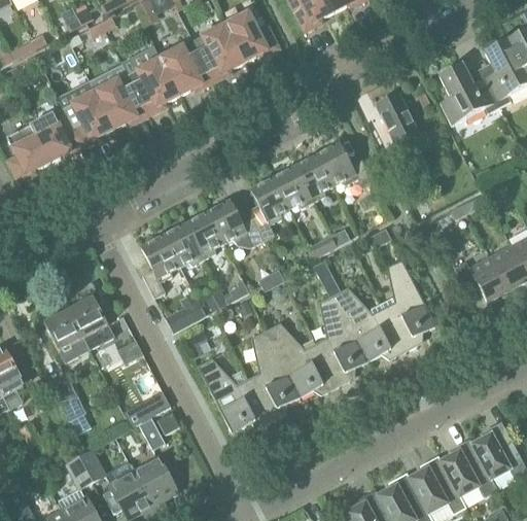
[(150,0),(156,11),(174,3),(172,0),(150,0)]
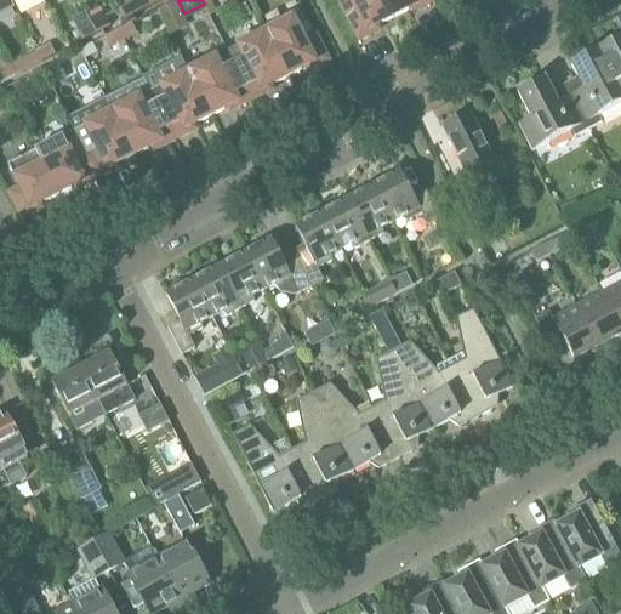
[(205,0),(204,0),(209,10),(216,6),(214,0),(205,0)]
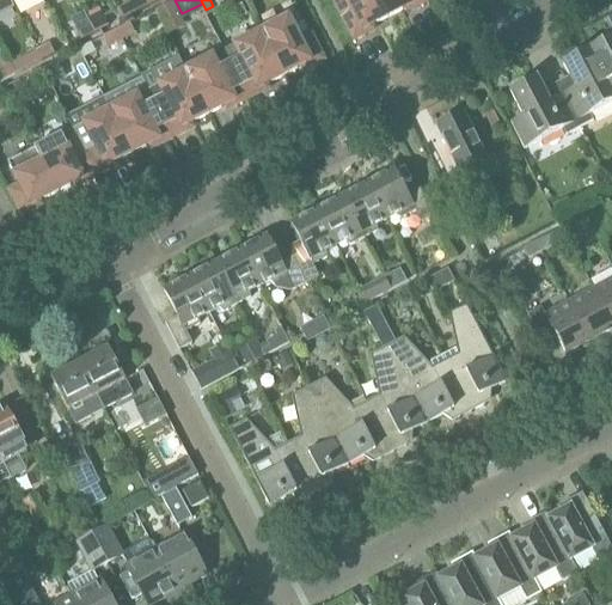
[(390,11),(384,0),(335,0),(354,35),(368,28),(365,22),(375,17),(377,18),(390,11)]
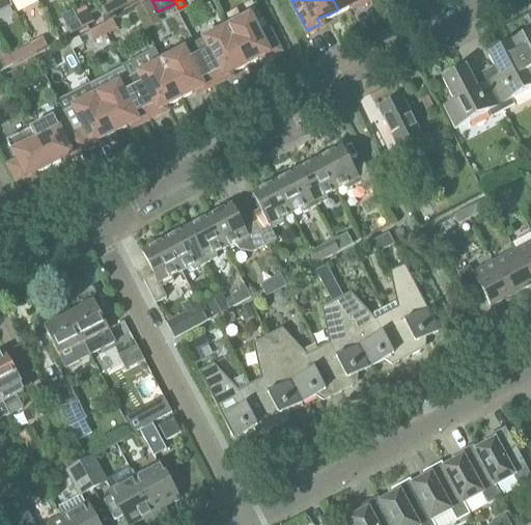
[(333,0),(338,9),(350,3),(348,2),(353,0),(359,0),(361,2),(365,0),(333,0)]
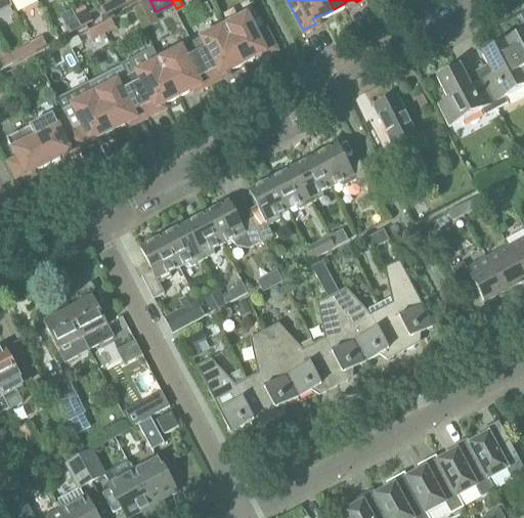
[(93,18),(85,2),(73,8),(77,15),(81,25),(93,18)]
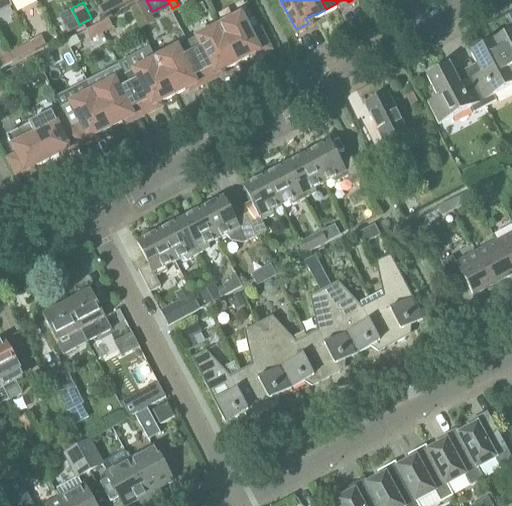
[(241,12),(218,23),(237,60),(248,54),(248,53),(257,48),(259,53),(271,47),(260,26),(251,30),(241,12)]
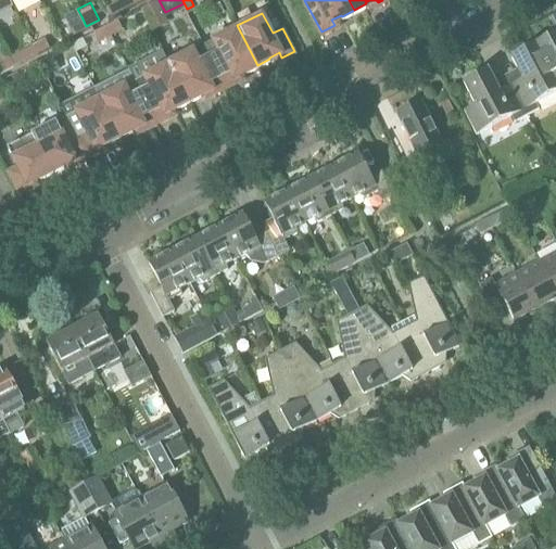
[(86,26),(81,16),(70,22),(75,32),(86,26)]
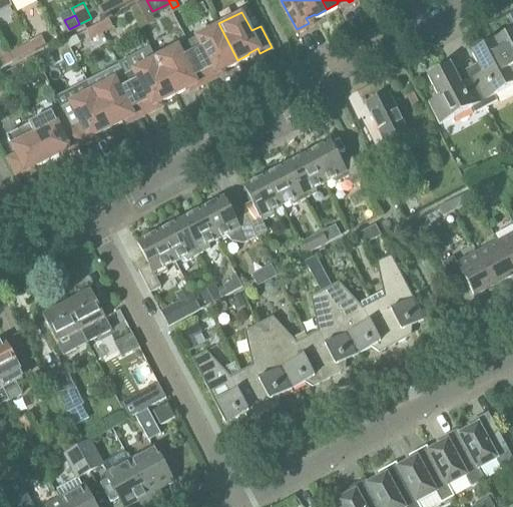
[(98,21),(102,29),(114,24),(109,15),(98,21)]
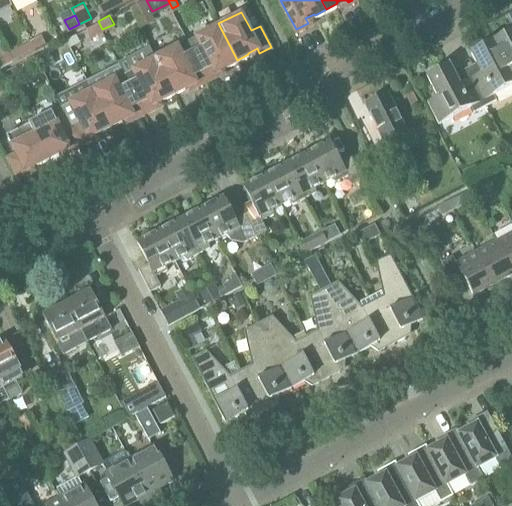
[(98,21),(86,26),(91,35),(102,29),(98,21)]
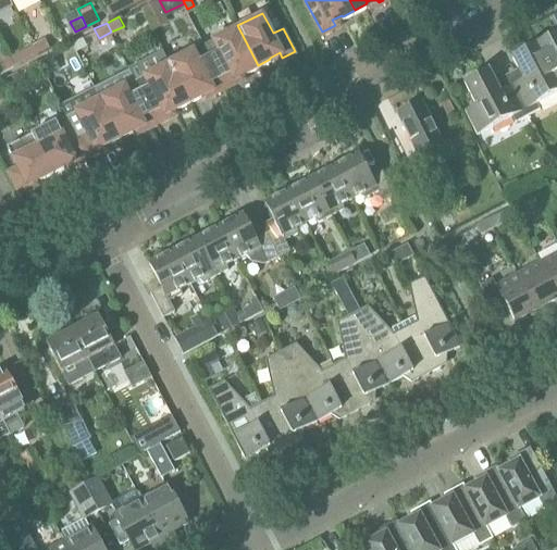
[(237,25),(203,42),(225,86),(238,79),(236,75),(246,70),(246,71),(258,65),(237,25)]
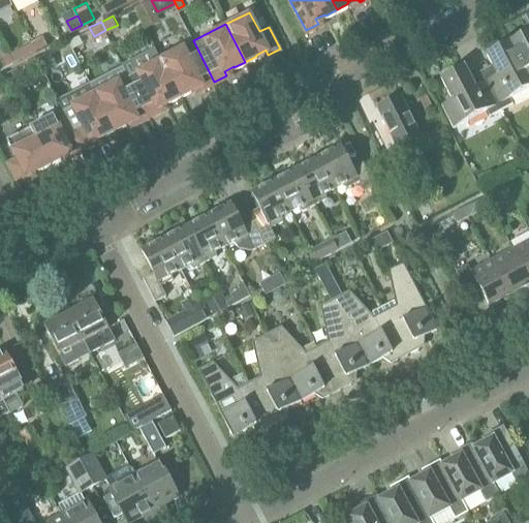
[(528,29),(509,39),(528,77),(528,29)]
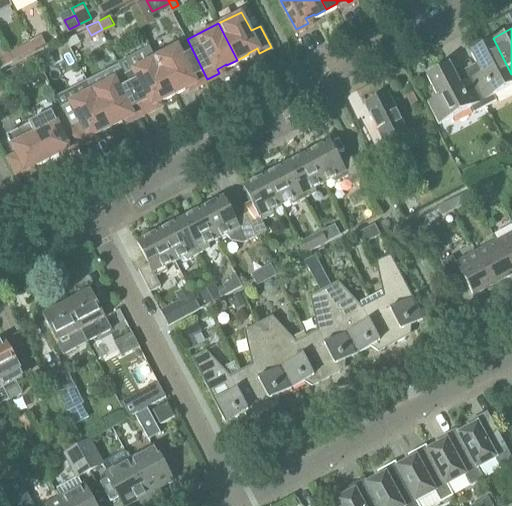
[(29,38),(34,47),(46,40),(41,32),(29,38)]
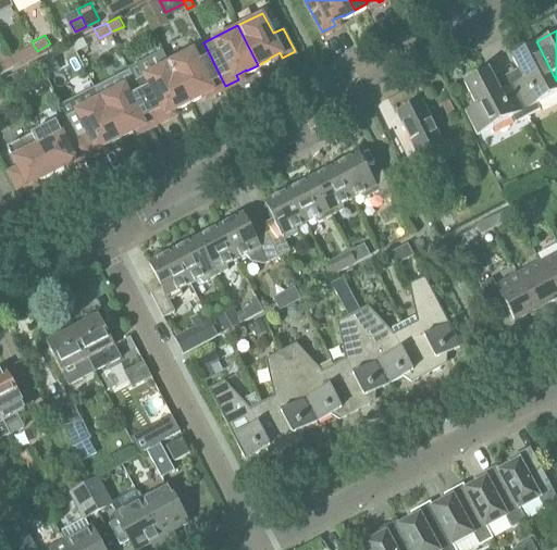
[(32,41),(9,53),(14,63),(37,51),(32,41)]
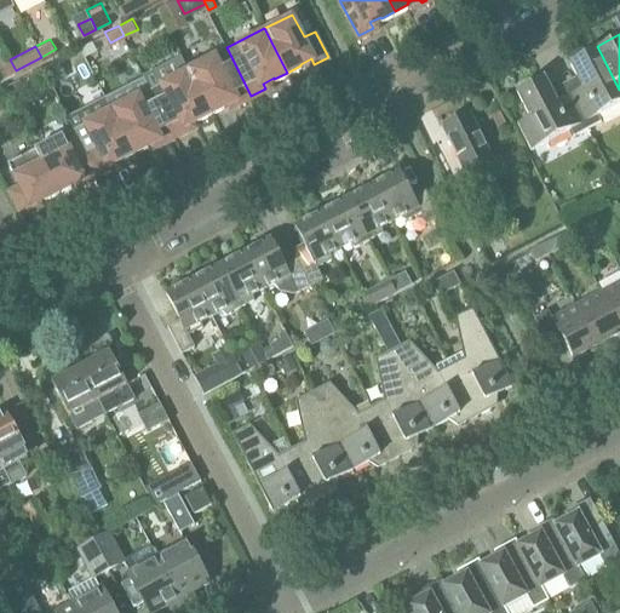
[(619,99),(619,90),(597,46),(569,61),(583,86),(570,92),(587,125),(601,119),(597,112),(619,99)]
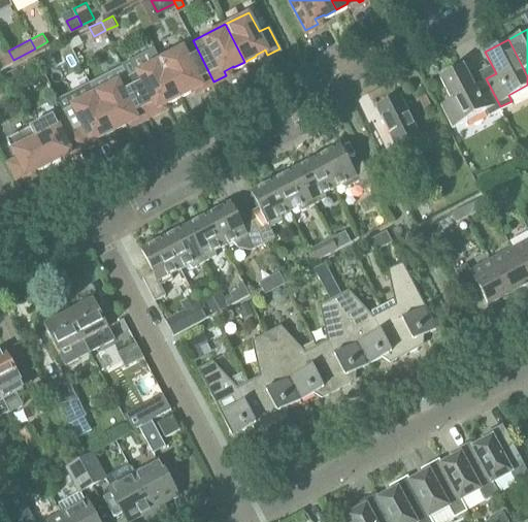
[(193,40),(160,58),(179,96),(191,90),(190,89),(199,84),(202,88),(213,82),(193,40)]
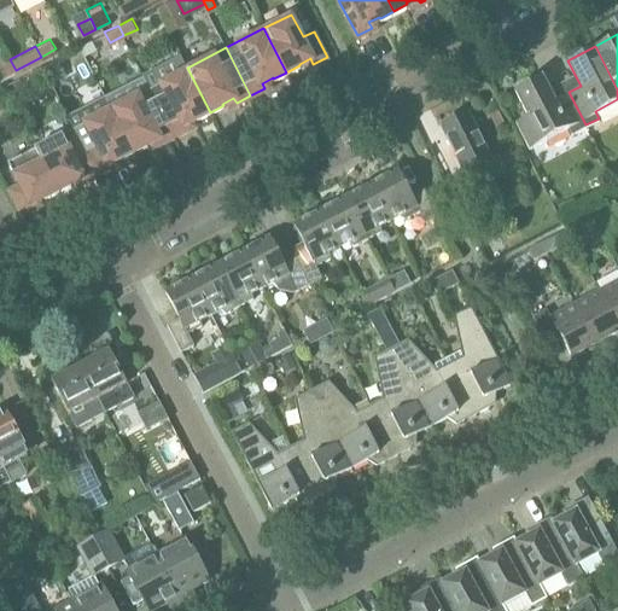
[(6,52),(0,54),(0,74),(1,77),(16,70),(10,59),(6,52)]
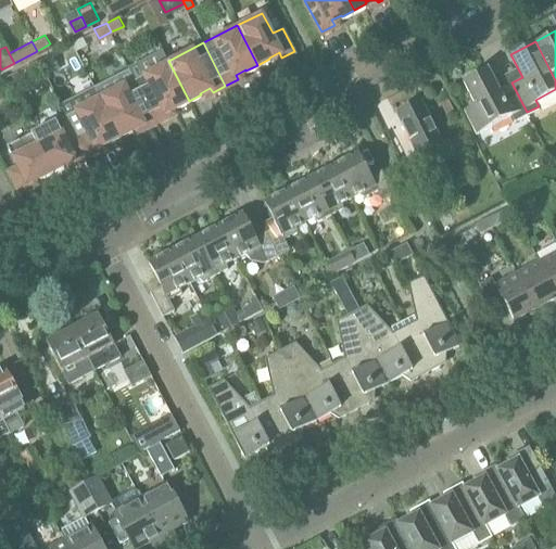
[(52,50),(38,58),(42,66),(47,73),(60,66),(52,50)]
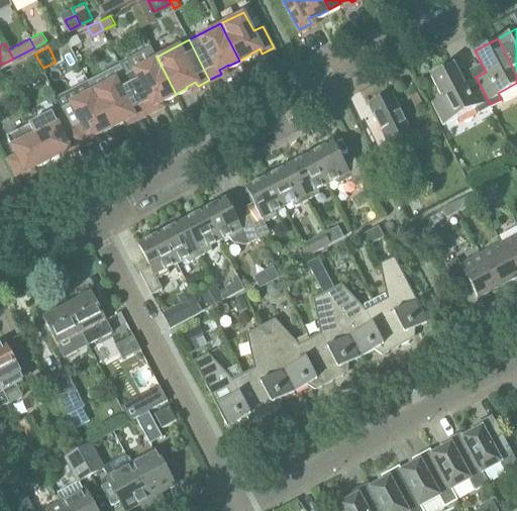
[(34,54),(23,60),(28,68),(39,62),(35,54),(34,54)]
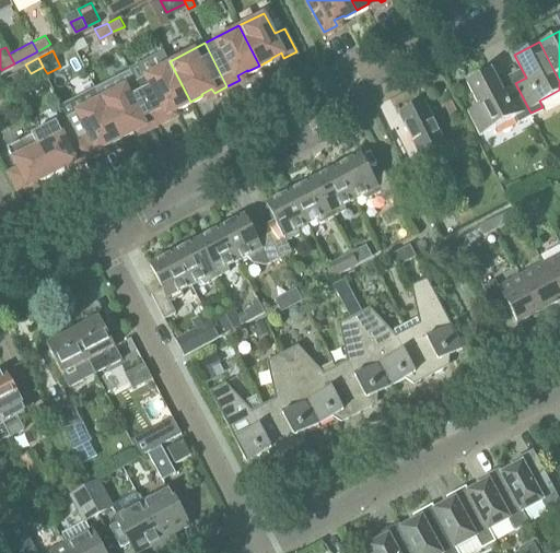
[(170,61),(135,79),(158,122),(171,116),(167,112),(177,106),(178,107),(190,102),(170,61)]
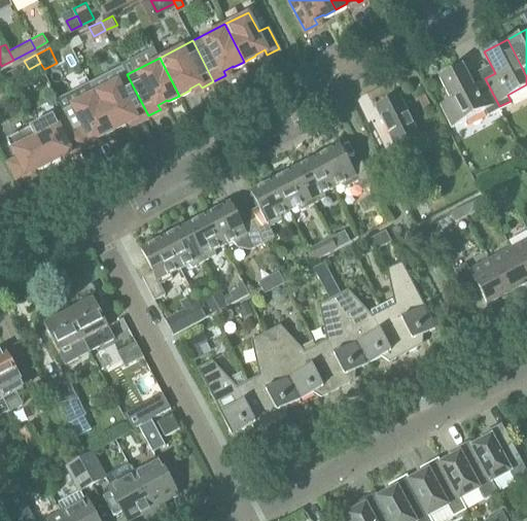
[(499,106),(485,78),(472,84),(462,64),(438,75),(451,99),(441,104),(440,102),(438,102),(451,125),(484,107),(487,113),(499,106)]
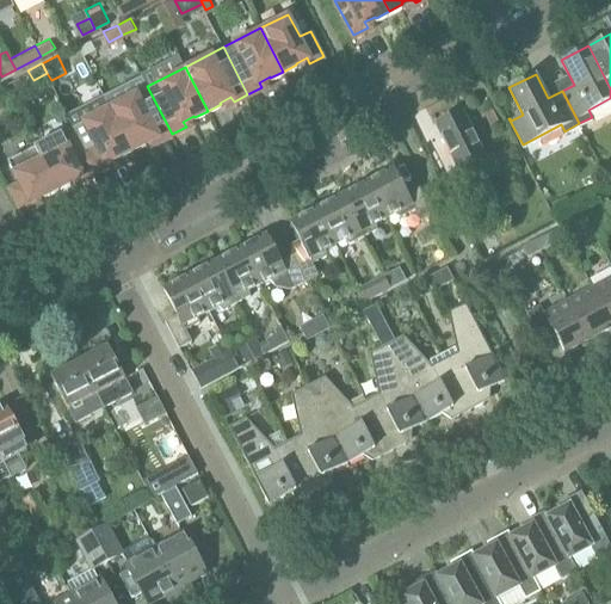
[(172,134),(147,86),(110,105),(133,149),(146,143),(144,142),(155,136),(158,141),(172,134)]
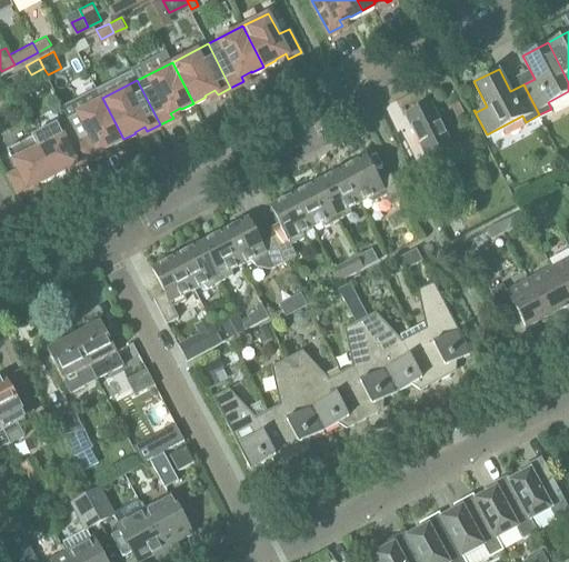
[(102,98),(67,116),(90,161),(102,154),(100,149),(110,144),(111,146),(123,139),(102,98)]
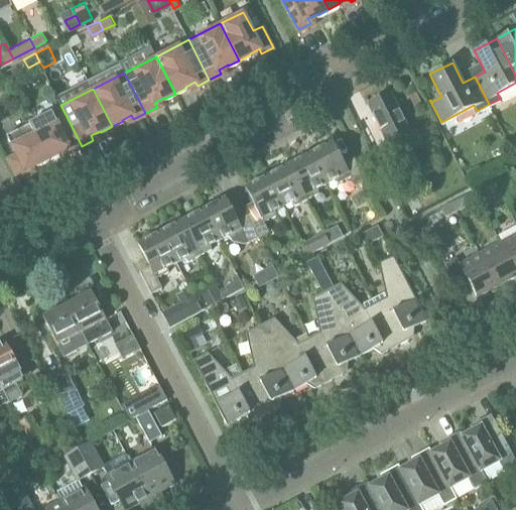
[(404,119),(390,92),(368,103),(382,131),(388,142),(410,131),(404,120),(404,119)]
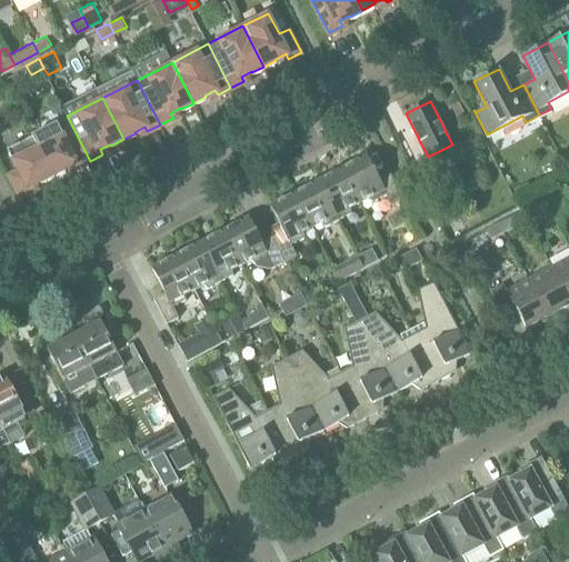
[(90,161),(67,116),(31,134),(52,176),(65,169),(65,168),(75,162),(77,168),(90,161)]
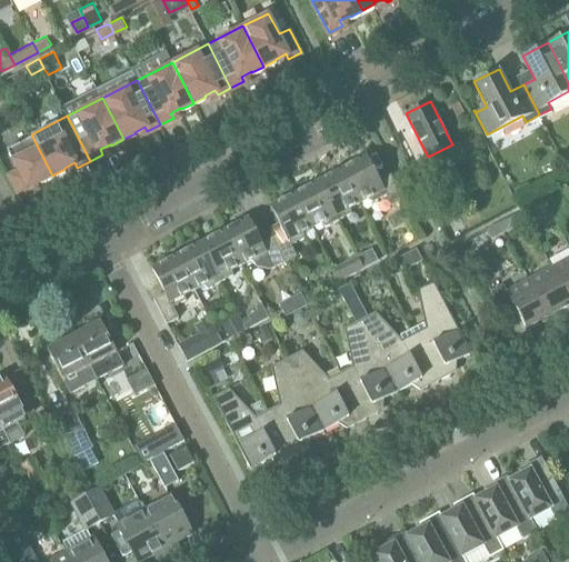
[(52,176),(31,134),(7,147),(17,169),(7,173),(19,198),(32,190),(30,186),(40,180),(40,181),(52,176)]
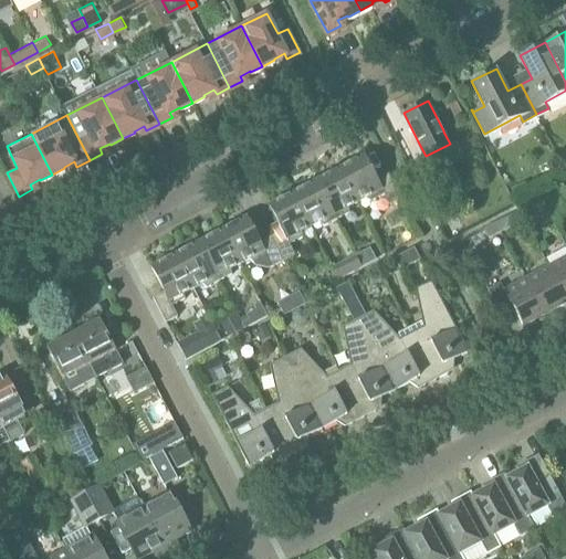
[(475,148),(467,153),(472,166),(481,161),(475,148)]
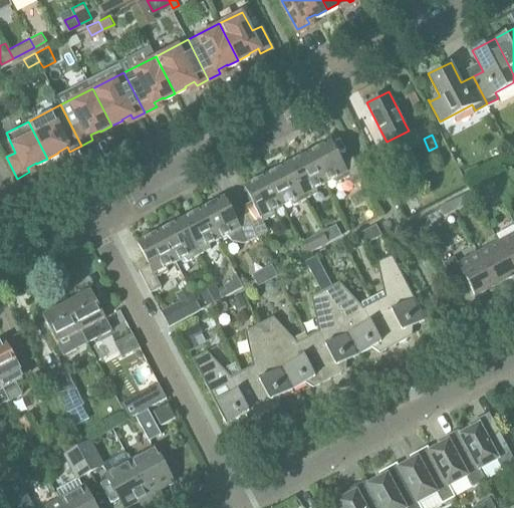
[(434,165),(420,136),(412,140),(410,136),(390,147),(405,178),(434,165)]
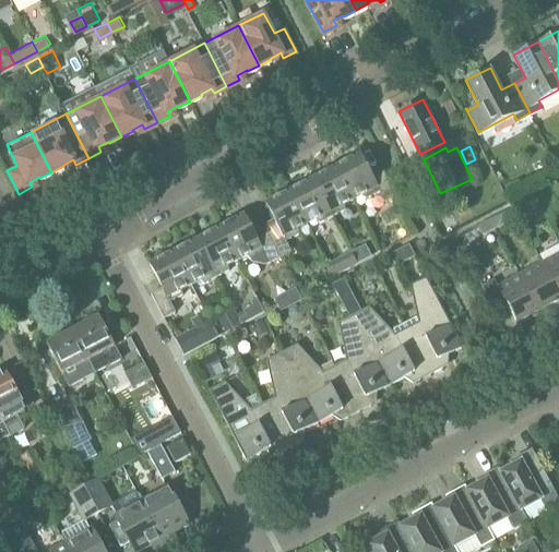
[(360,151),(336,163),(354,195),(364,191),(367,194),(375,190),(380,188),(385,198),(396,192),(384,168),(372,174),(360,151)]
